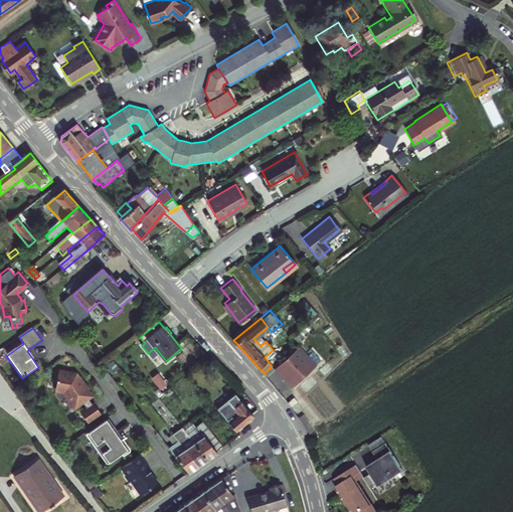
[(297,343),(273,365),(291,384),(315,362),(315,361),(319,357),(311,348),(305,353),(297,343)]
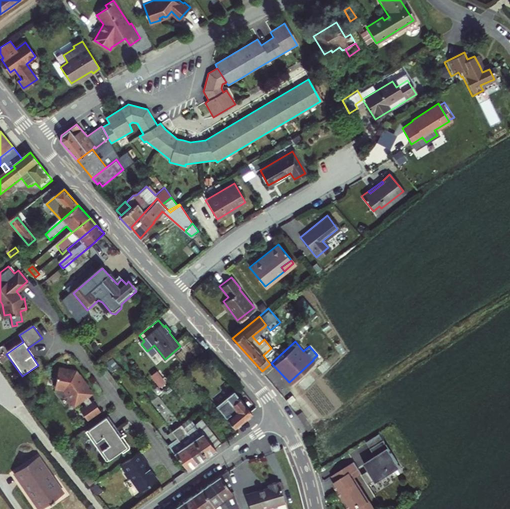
[(76,373),(59,370),(56,388),(65,390),(70,396),(68,397),(74,406),(83,400),(88,396),(91,394),(88,390),(89,389),(80,376),(78,377),(76,373)]
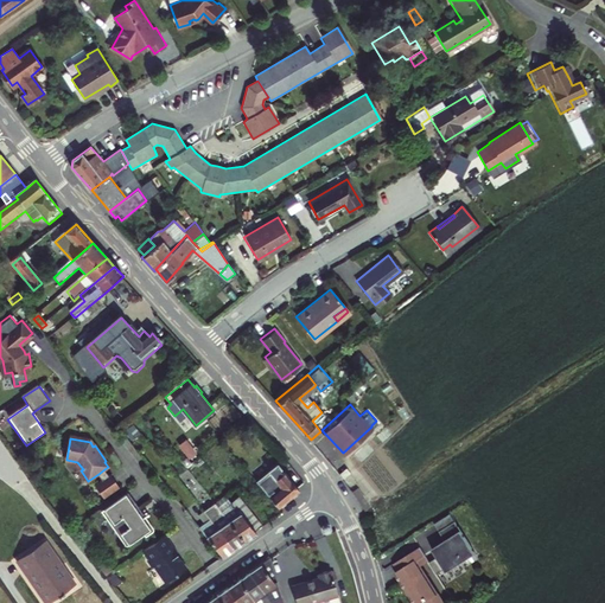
[(191,442),(184,447),(195,461),(202,455),(191,442)]
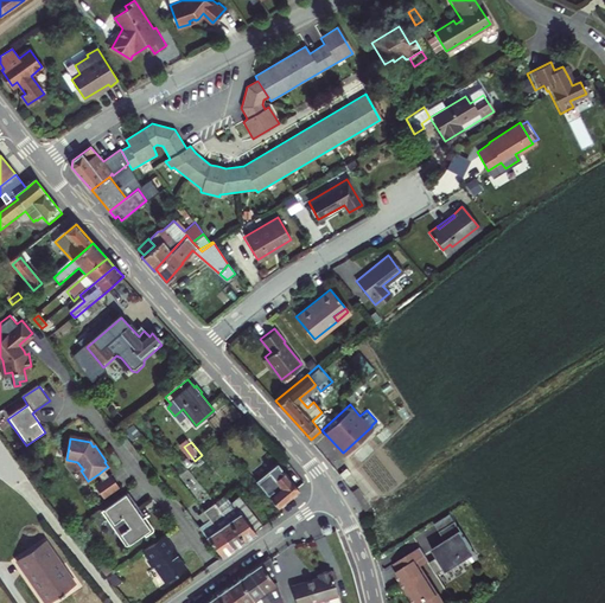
[(258,486),(271,500),(279,511),(300,492),(278,466),(268,474),(269,475),(258,486)]
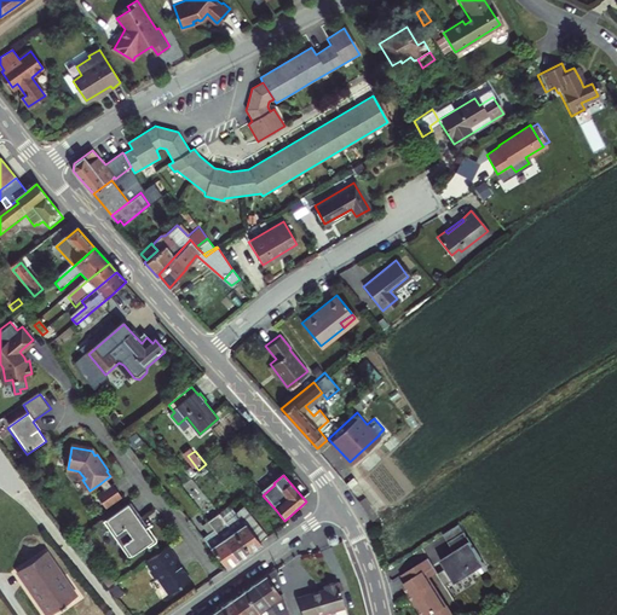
[(107,479),(101,483),(105,491),(111,487),(107,479)]
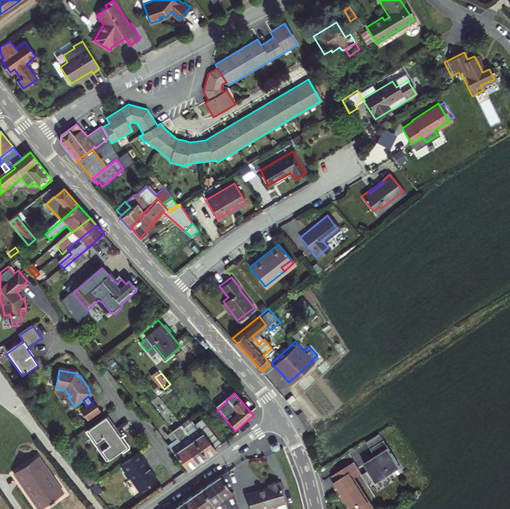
[(92,403),(81,411),(89,422),(102,413),(94,401),(92,403)]
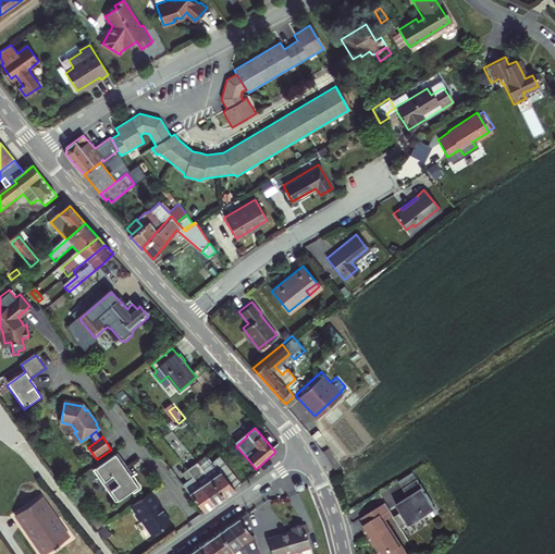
[(119,454),(116,455),(132,477),(134,476),(119,454)]
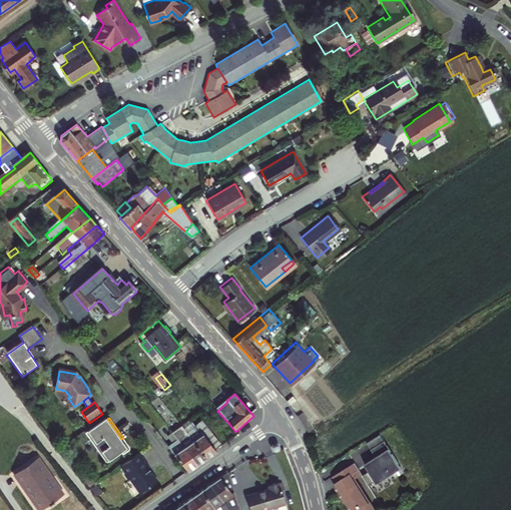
[(124,455),(129,451),(130,451),(130,449),(130,448),(123,438),(121,439),(107,419),(86,433),(94,445),(96,443),(109,462),(122,453),(124,455)]
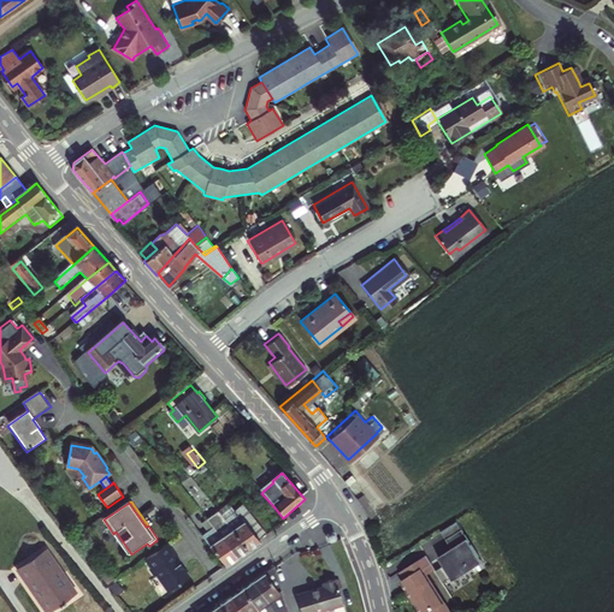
[(229,505),(219,514),(222,517),(231,509),(229,505)]
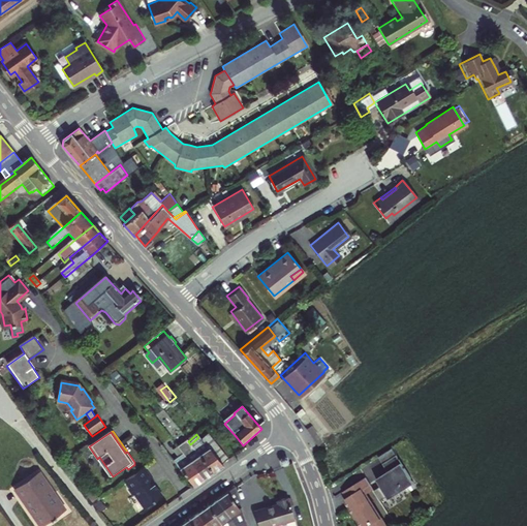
[(224,467),(223,466),(222,465),(228,461),(209,436),(202,441),(198,437),(190,444),(214,474),(224,467)]
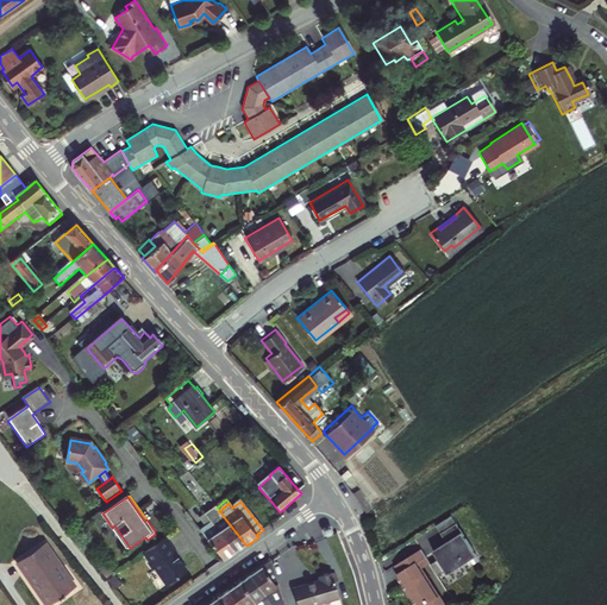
[(217,508),(205,516),(236,554),(246,546),(219,511),(217,508)]
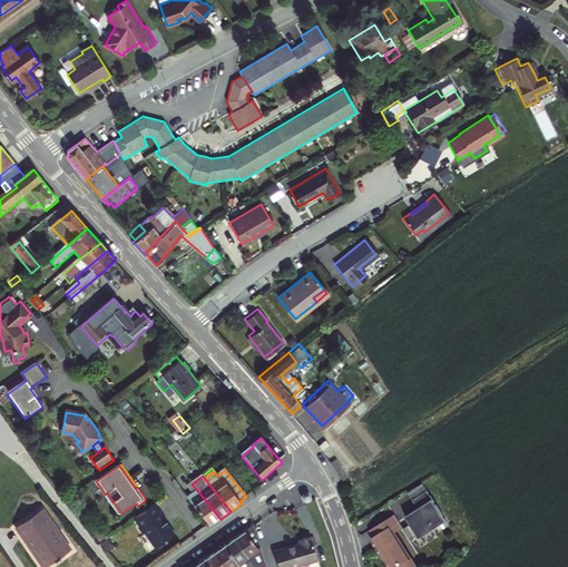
[(420,479),(404,489),(410,496),(423,487),(420,479)]
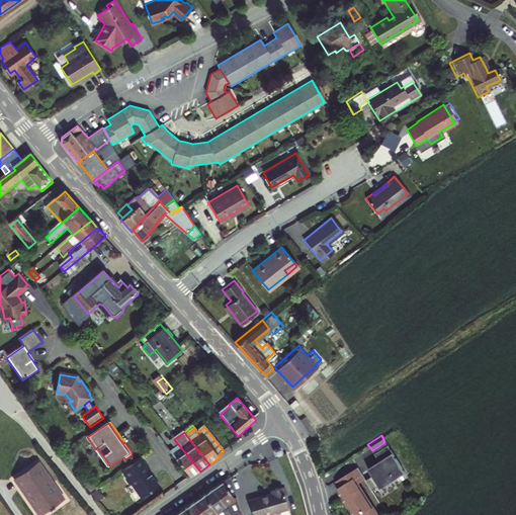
[(200,471),(174,439),(170,442),(176,449),(171,452),(191,477),(200,471)]
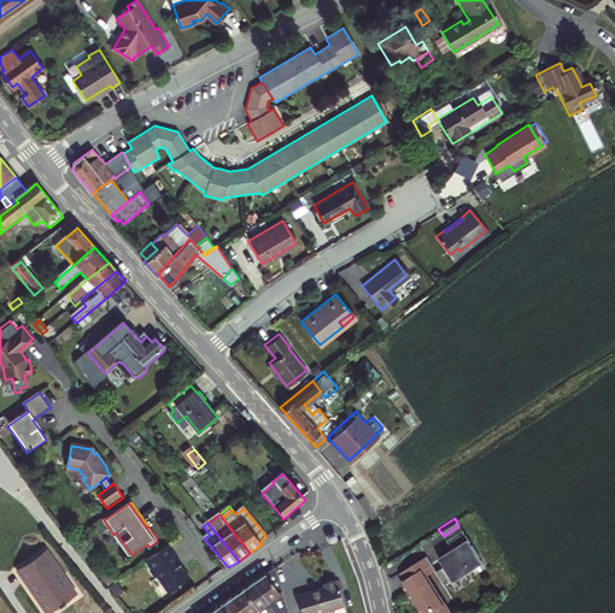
[(458,526),(444,536),(450,546),(435,554),(441,563),(434,567),(441,579),(449,575),(451,578),(480,559),(458,526)]
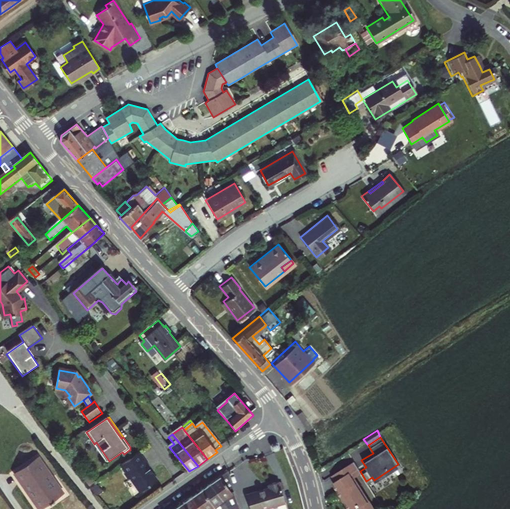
[(96,442),(94,444),(107,462),(109,461),(96,442)]
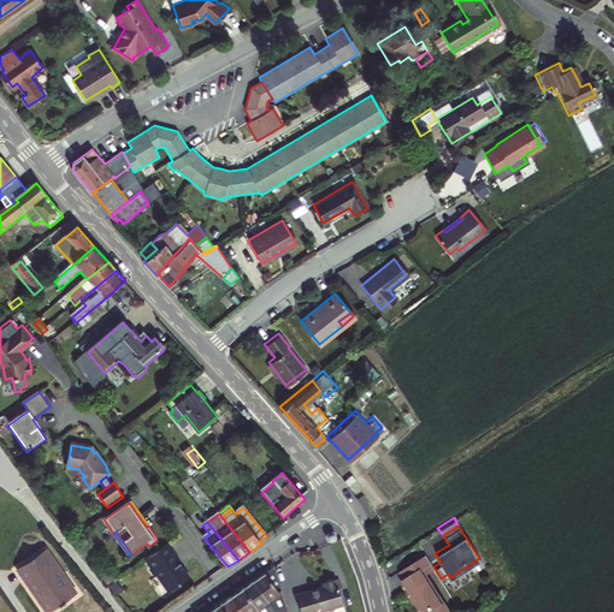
[(330,545),(332,546),(338,545),(338,540),(336,536),(330,538),(329,542),(330,545)]
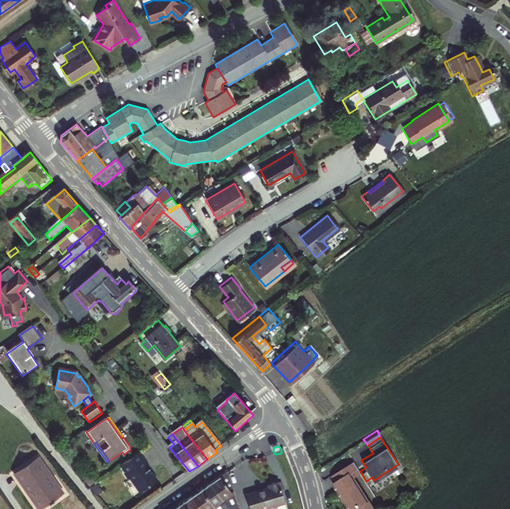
[(140,454),(122,466),(126,473),(126,475),(129,479),(131,479),(141,493),(158,481),(152,473),(150,473),(147,469),(149,468),(140,454)]
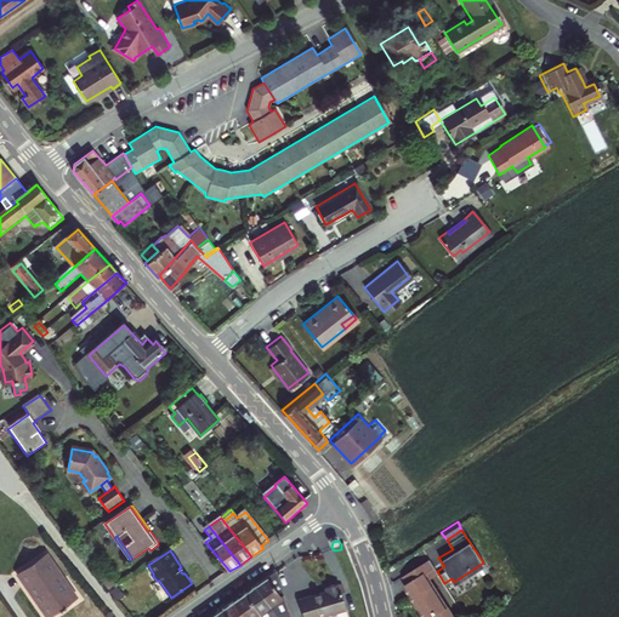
[(46,555),(20,575),(47,616),(55,616),(78,600),(46,555)]
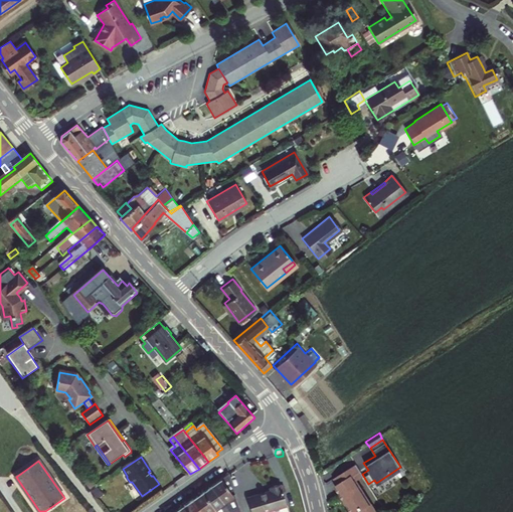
[(353,462),(332,476),(336,482),(334,484),(351,511),(360,506),(363,511),(372,511),(374,510),(354,478),(351,473),(358,469),(353,462)]
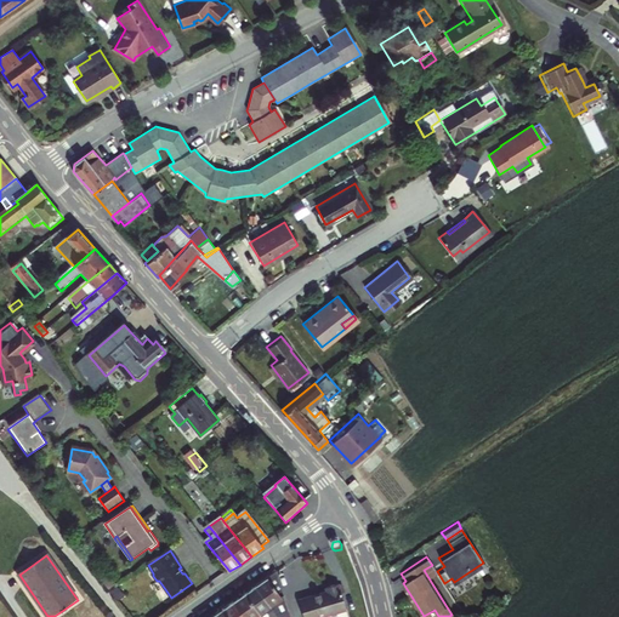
[(432,565),(424,570),(427,576),(436,571),(432,565)]
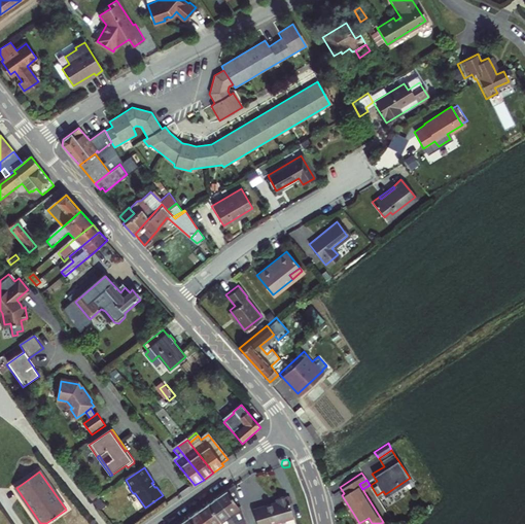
[(236,488),(218,500),(235,523),(241,523),(246,520),(236,488)]
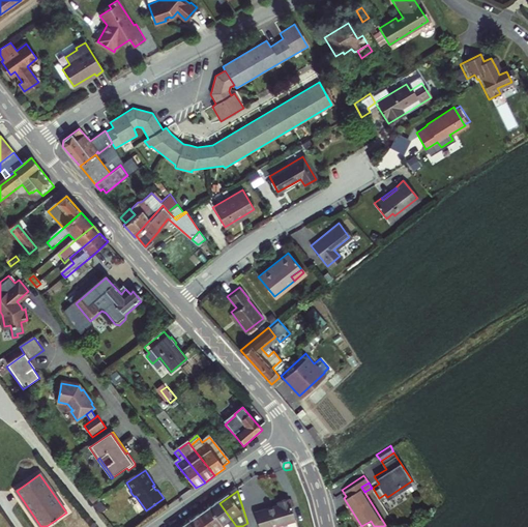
[(281,508),(257,516),(260,526),(288,526),(297,524),(291,501),(280,505),(281,508)]
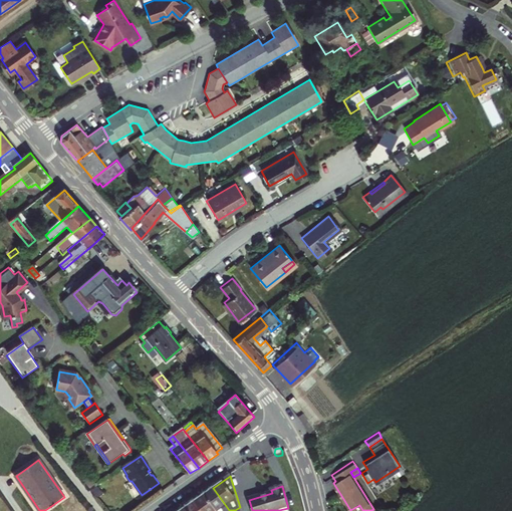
[(204,495),(215,510),(229,510),(213,488),(204,495)]
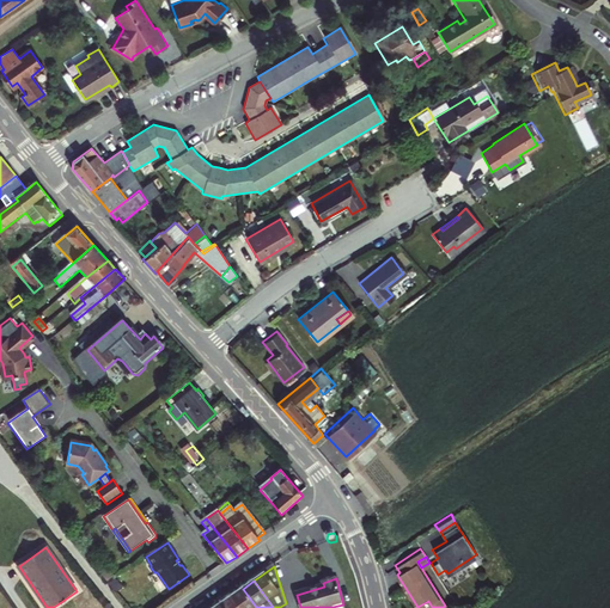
[(256,607),(243,589),(232,596),(241,607),(256,607)]
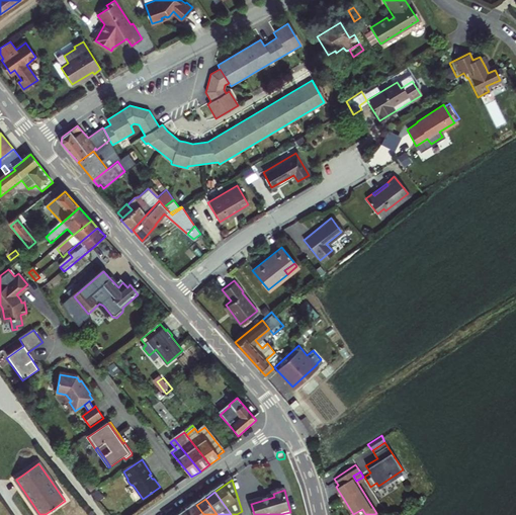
[(203,514),(196,505),(187,512),(189,514),(203,514)]
